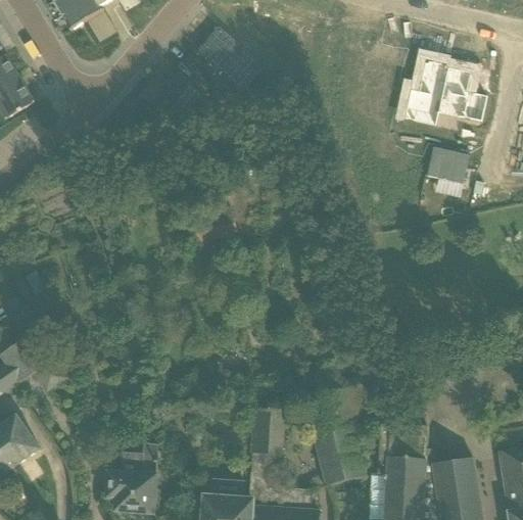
[(53,0),(70,29),(69,29),(70,31),(104,10),(103,8),(103,9),(101,5),(109,0),(116,0),(117,1),(119,0),(53,0)]
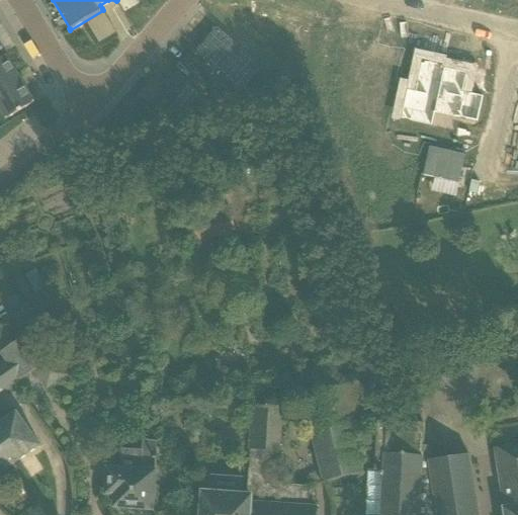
[(228,36),(217,27),(196,50),(207,60),(228,36)]
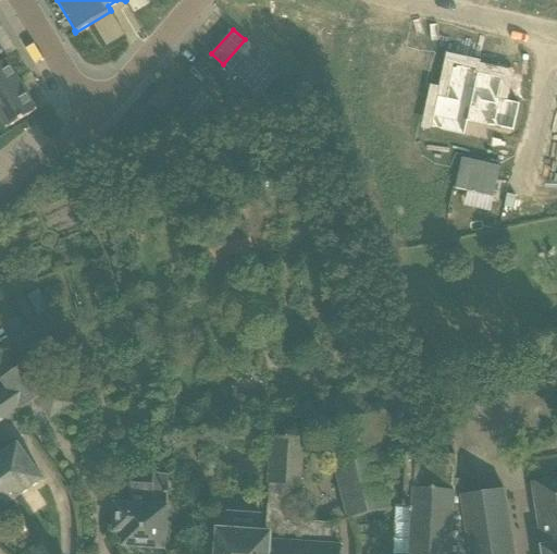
[(245,39),(223,64),(234,74),(256,50),(245,39)]
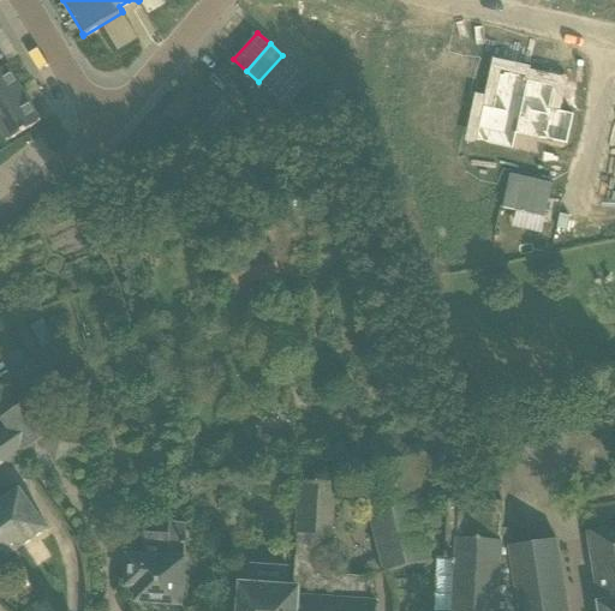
[(272,94),(296,66),(282,55),(258,82),(272,94)]
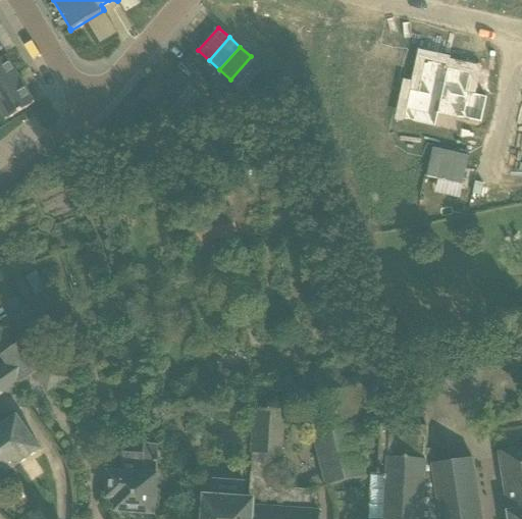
[(261,66),(251,56),(230,80),(242,89),(261,66)]
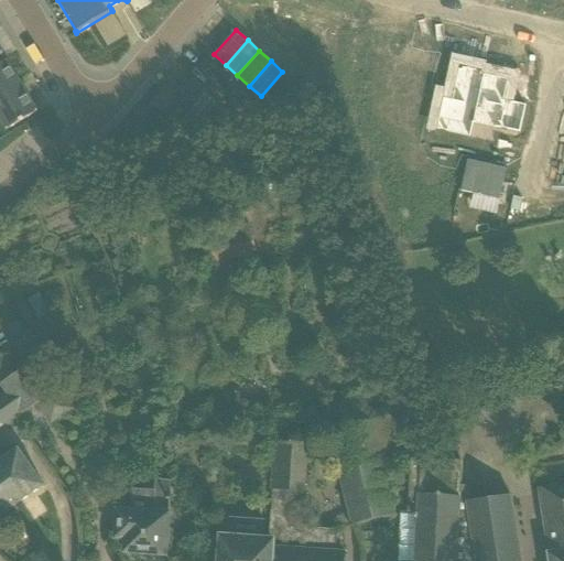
[(436,128),(470,136),(484,72),(481,71),(483,69),(462,65),(462,66),(458,66),(452,98),(443,96),(436,128)]
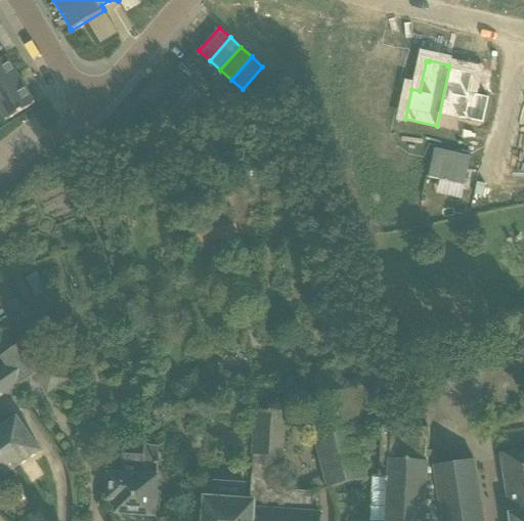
[(0,89),(11,83),(0,62),(0,89)]
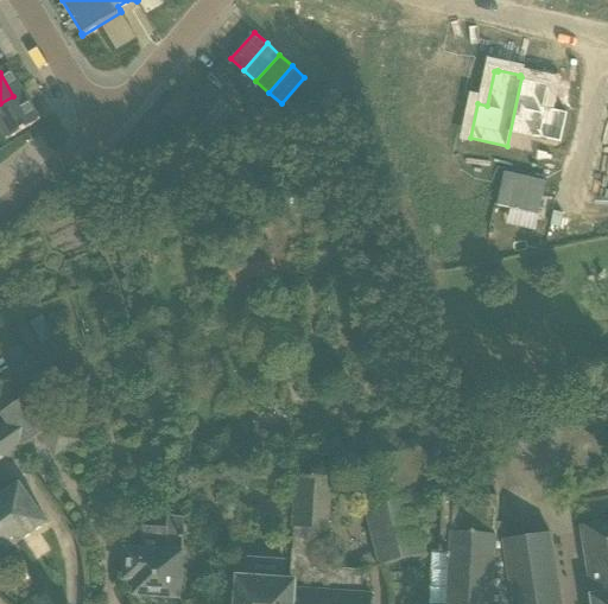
[(521,77),(507,146),(508,146),(511,132),(537,138),(538,137),(562,141),(568,110),(544,106),(550,83),(521,77)]
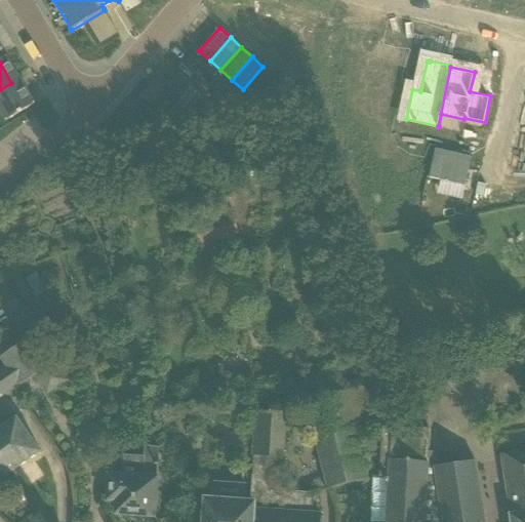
[(0,122),(26,107),(11,83),(0,89),(0,122)]
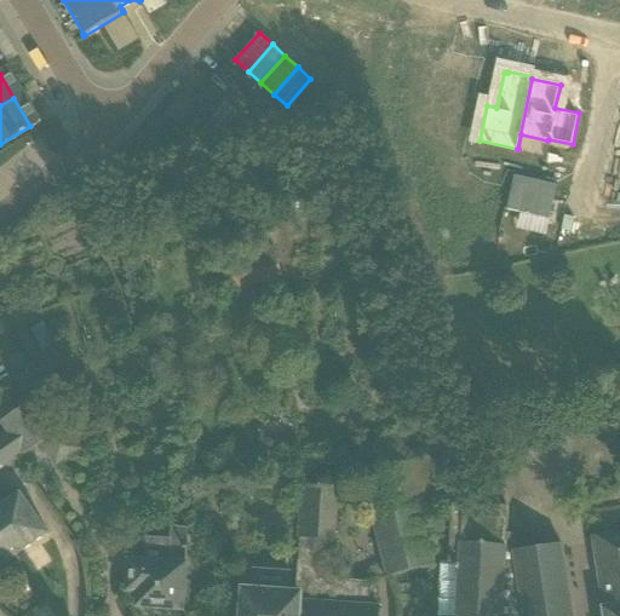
[(251,138),(265,134),(262,124),(247,127),(251,138)]
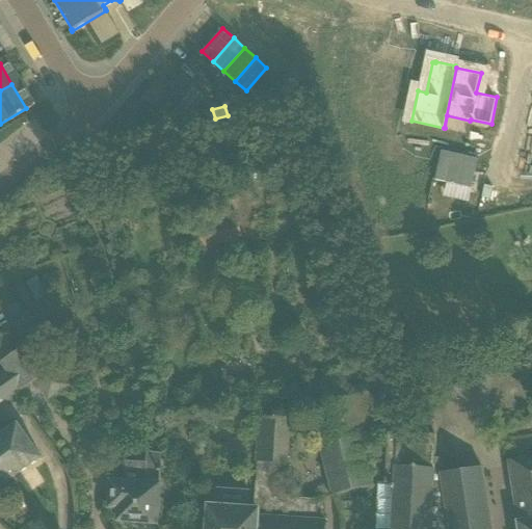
[(11,316),(22,309),(17,300),(6,308),(11,316)]
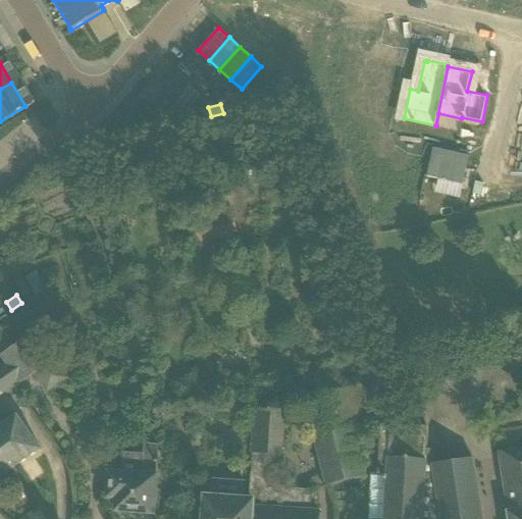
[(0,394),(53,357),(35,330),(0,354),(5,360),(0,363),(0,475),(9,469),(0,456),(0,447),(3,446),(0,440),(0,394)]
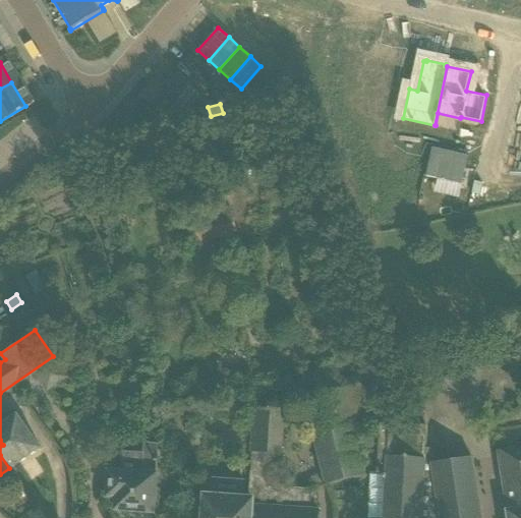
[(366,473),(344,385),(338,363),(312,369),(319,392),(304,396),(326,482),(366,473)]
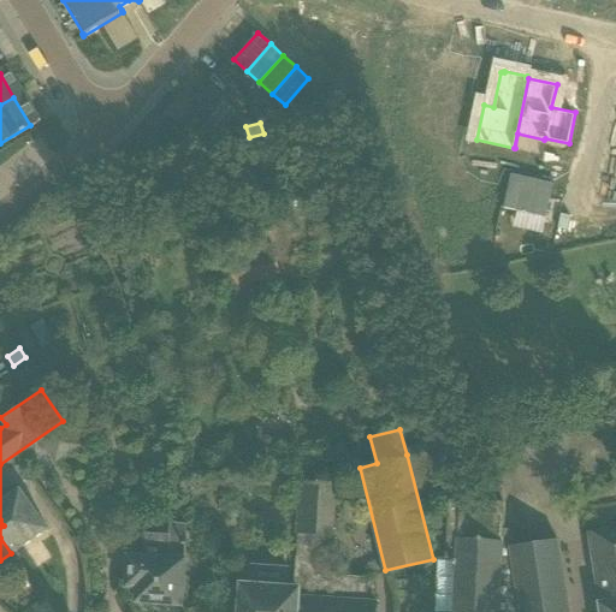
[(296,587),(253,583),(242,583),(240,611),(374,611),(377,599),(367,599),(369,575),(342,572),(343,570),(329,570),(335,482),(303,481),(296,587)]
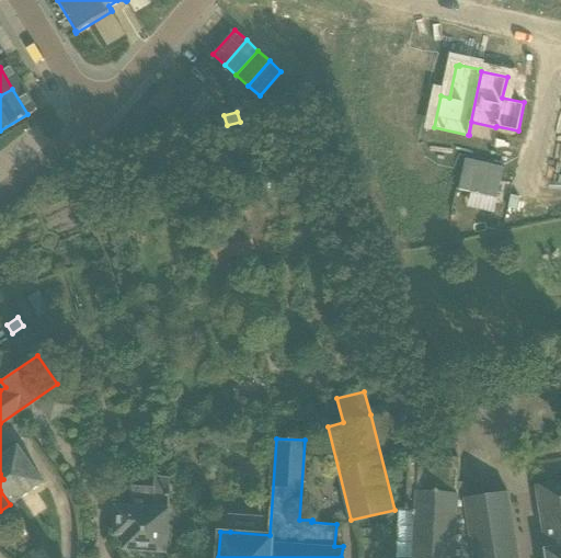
[(0,474),(3,479),(0,480),(0,490),(10,504),(44,481),(18,444),(0,456),(0,474)]
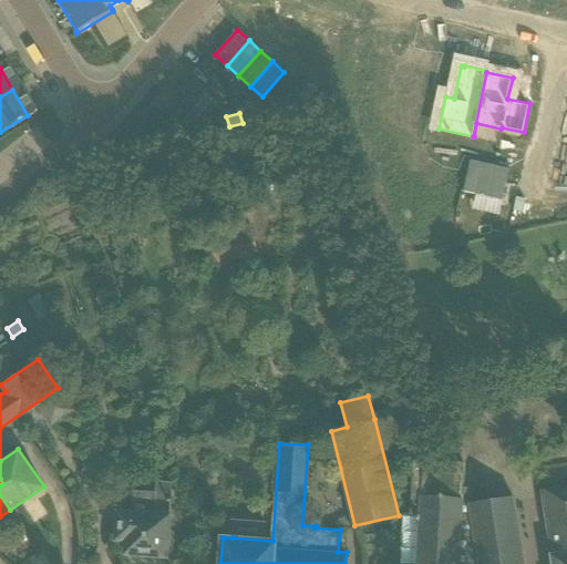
[(457,563),(462,485),(464,462),(413,459),(410,512),(403,512),(399,563),(457,563)]
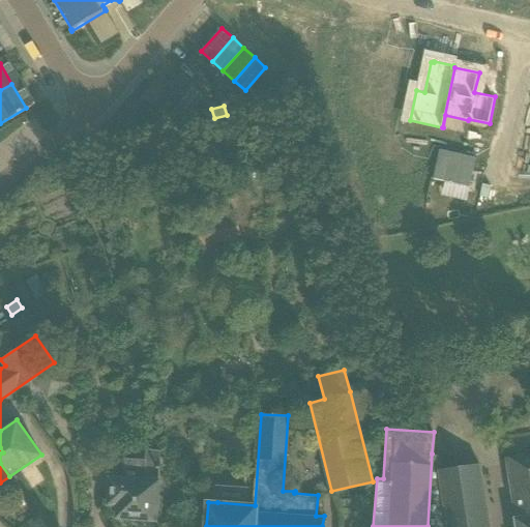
[(146,448),(145,459),(123,457),(121,477),(110,477),(108,504),(118,504),(117,517),(140,519),(139,523),(151,524),(152,520),(156,520),(160,449),(146,448)]
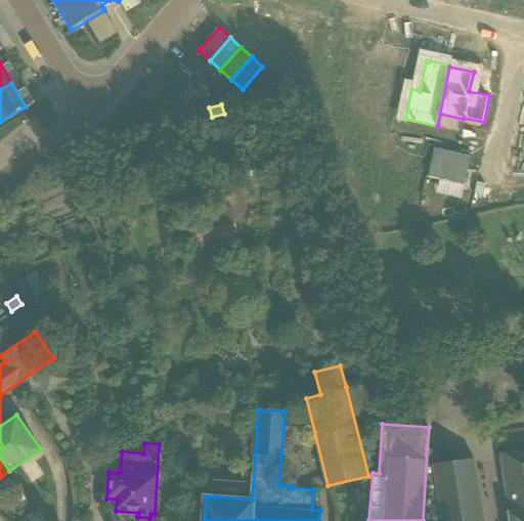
[(523,520),(523,446),(499,451),(499,454),(501,454),(512,520),(523,520)]
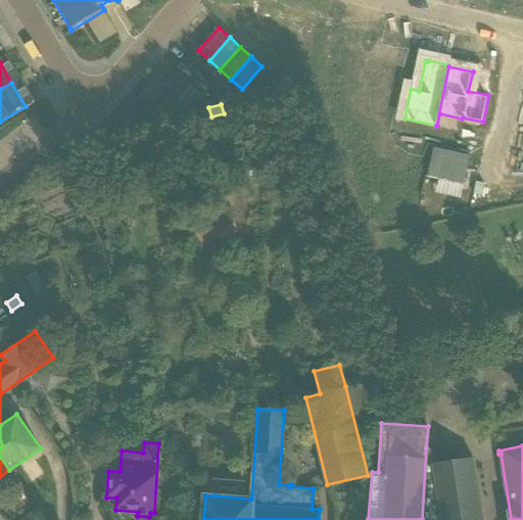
[(441,519),(433,464),(431,447),(426,447),(422,519),(441,519)]
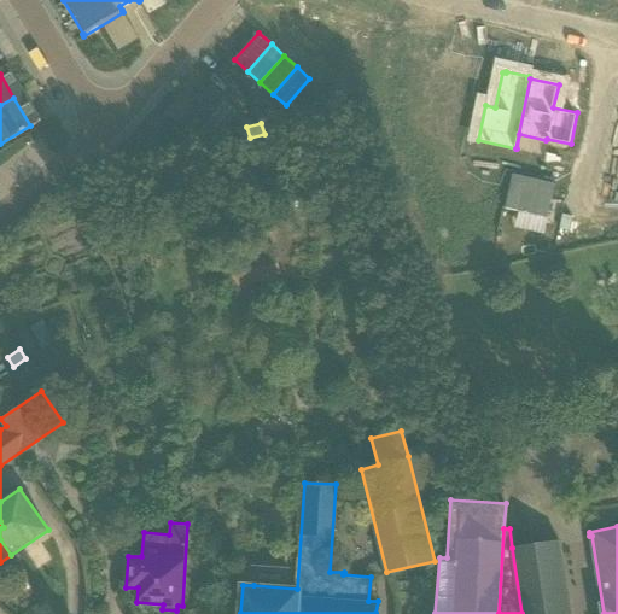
[(570,613),(559,539),(512,548),(522,613),(570,613)]
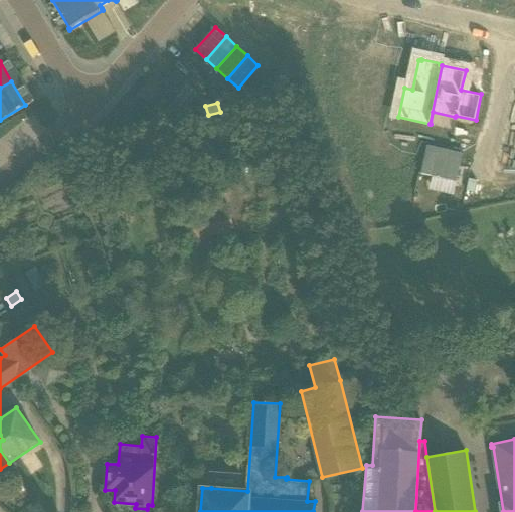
[(212,470),(211,484),(244,484),(244,470),(212,470)]
